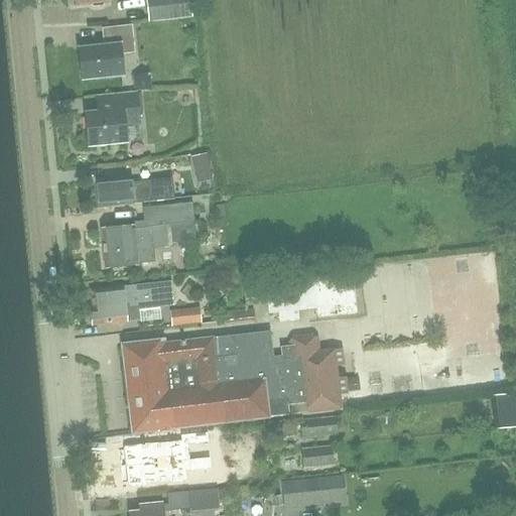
[(144,0),(147,23),(190,18),(188,0),(144,0)]
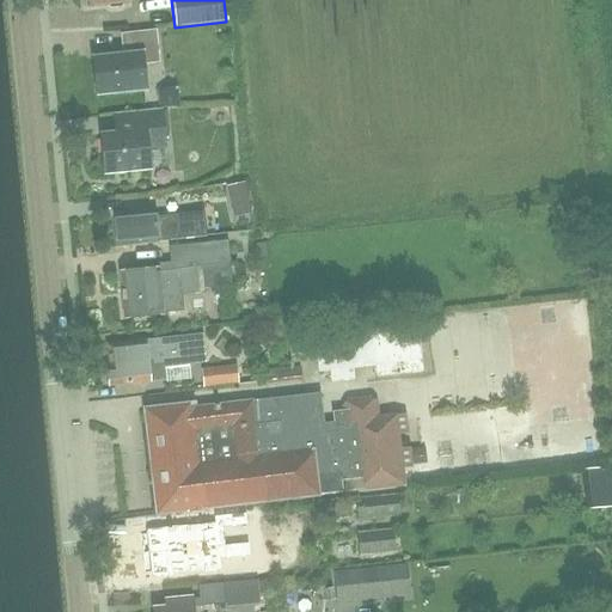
[(141,66),(158,63),(153,32),(124,35),(127,56),(93,60),(97,96),(144,90),(141,66)]
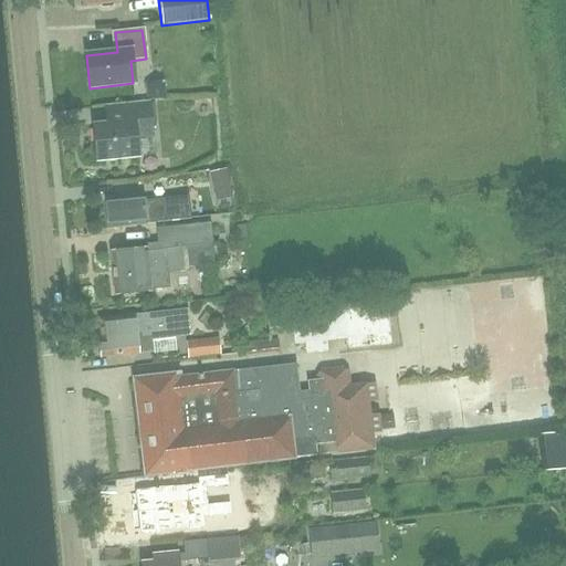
[(145,83),(146,101),(165,100),(164,83),(163,83),(163,82),(145,83)]
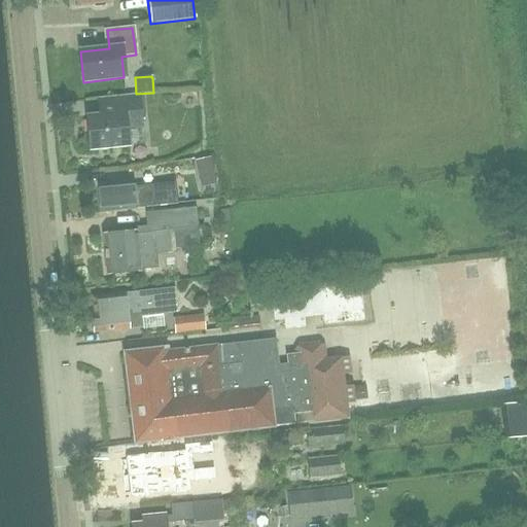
[(108,115),(98,116),(85,117),(89,150),(128,146),(127,129),(141,128),(138,96),(107,98),(108,115)]
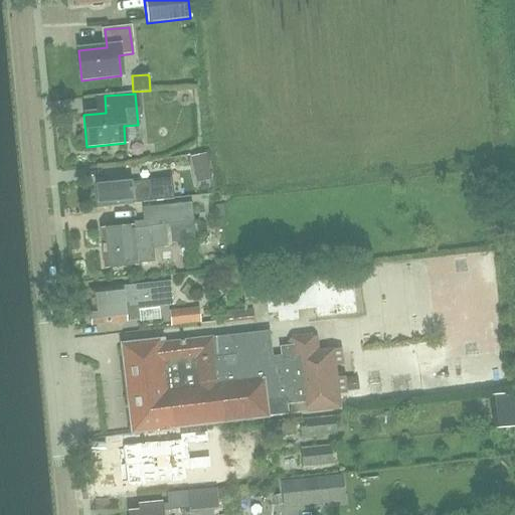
[(171,179),(147,181),(131,183),(130,177),(95,181),(98,208),(133,204),(133,203),(148,201),(148,202),(173,200),(171,179)]
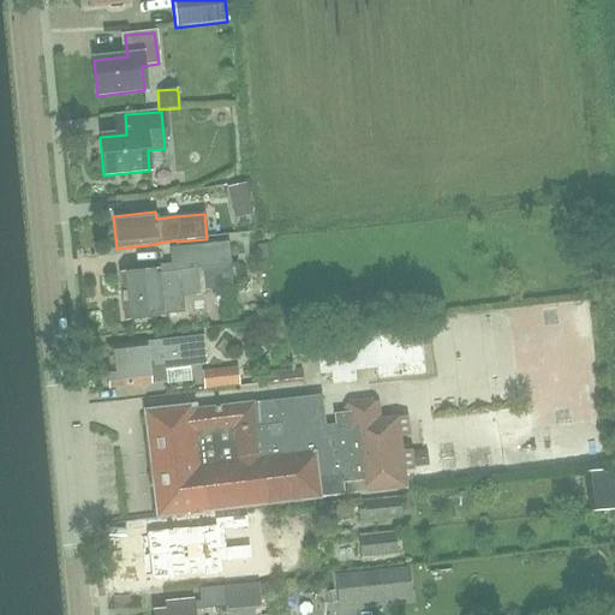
[(231,266),(206,268),(207,287),(232,286),(231,266)]
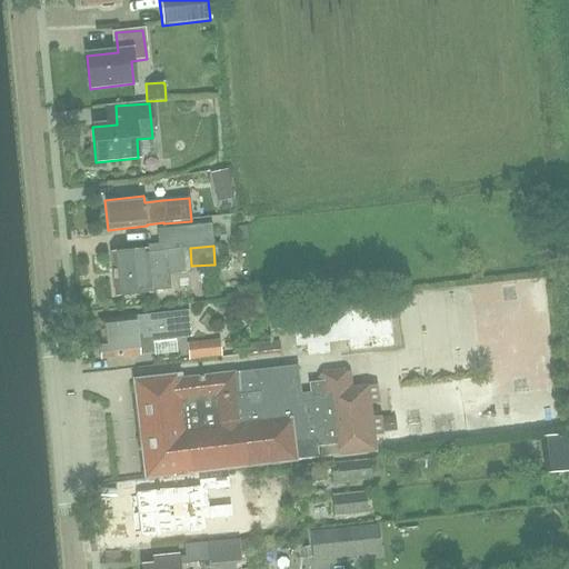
[(119,291),(153,289),(151,249),(117,250),(119,291)]
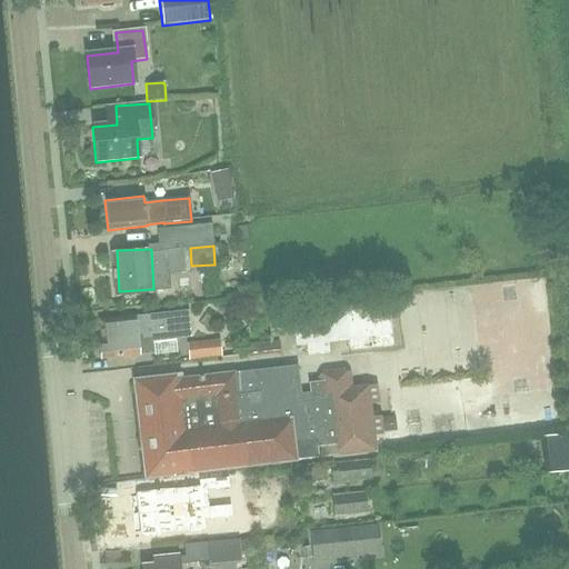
[(189,267),(188,249),(153,251),(156,291),(198,289),(196,267),(189,267)]
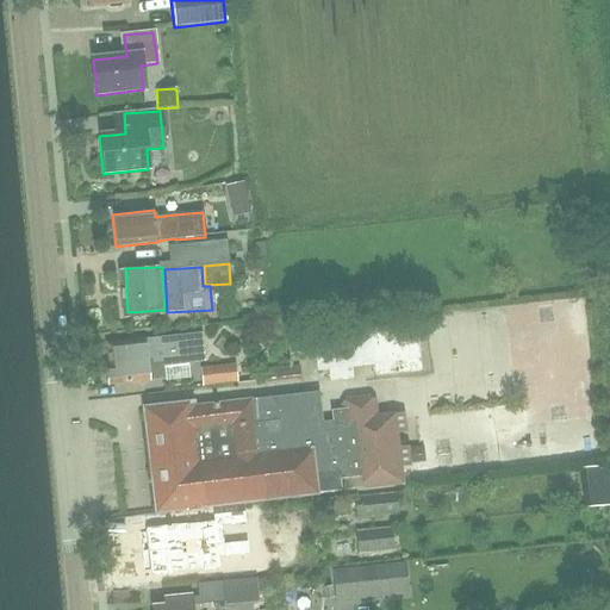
[(534,323),(562,322),(561,305),(533,306),(534,323)]
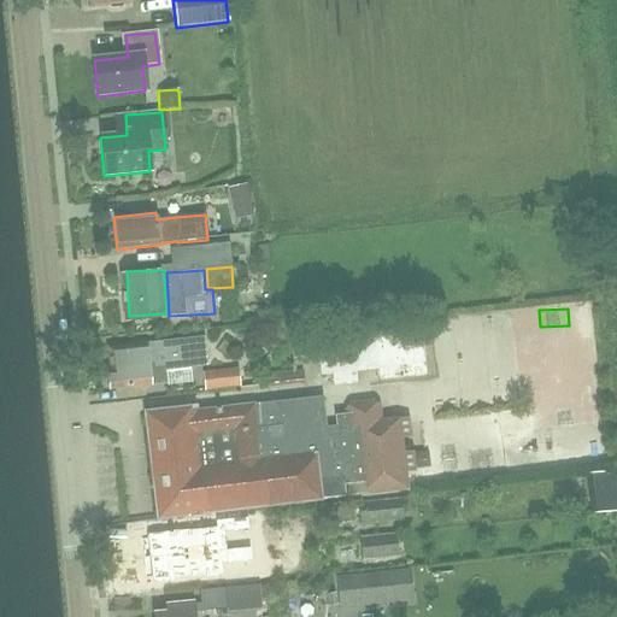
[(360,371),(383,369),(386,380),(432,375),(427,328),(381,333),(322,340),(325,376),(336,375),(338,385),(362,382),(360,371)]
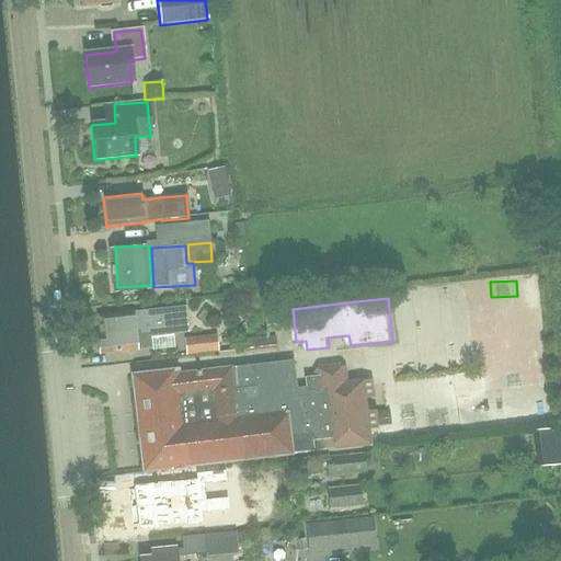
[(282,324),(281,319),(279,300),(263,302),(265,327),(282,324)]
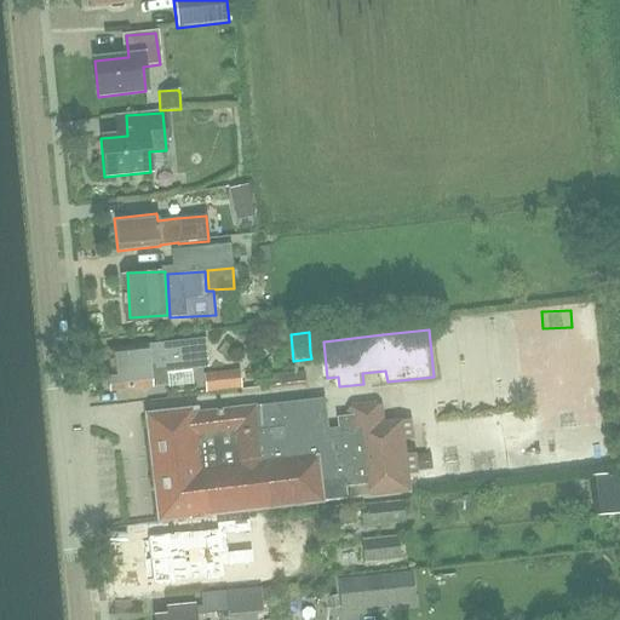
[(208,367),(205,339),(147,346),(147,345),(107,350),(109,372),(108,372),(108,374),(105,378),(107,388),(110,390),(110,391),(150,386),(149,374),(208,367)]
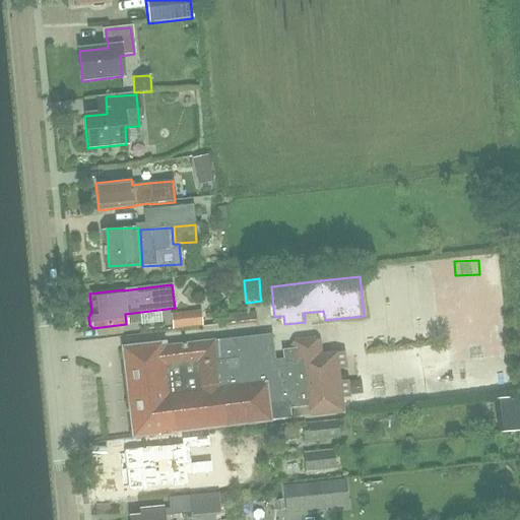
[(202,326),(200,312),(171,315),(172,330),(202,326)]
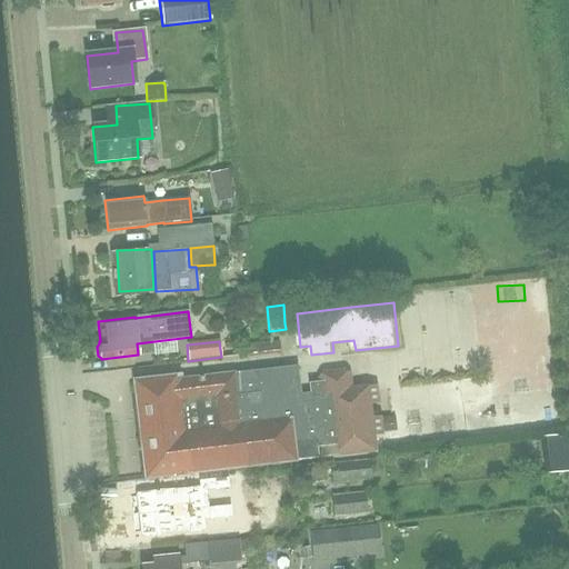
[(280,355),(278,342),(243,347),(245,359),(280,355)]
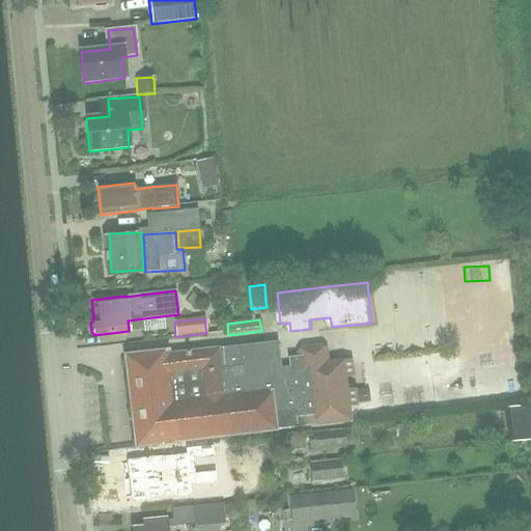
[(295,418),(314,416),(315,416),(316,425),(350,422),(347,407),(356,406),(355,390),(346,391),(344,378),(353,376),(351,361),(342,362),(342,361),(328,363),(326,350),(322,345),(301,348),(297,353),(298,357),(287,358),(288,367),(280,368),(277,342),(168,355),(168,351),(124,356),(135,446),(275,430),(275,429),(296,427),(295,418)]
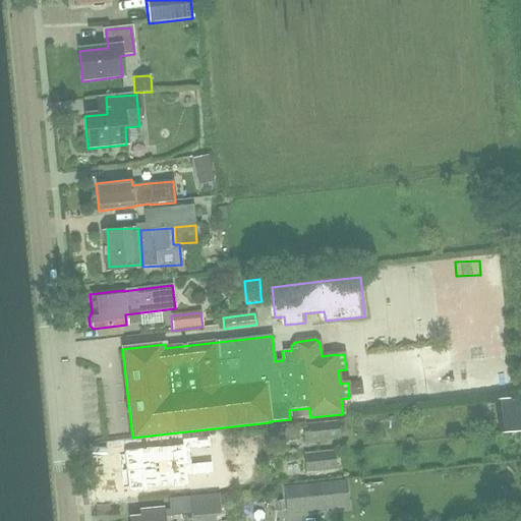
[(304,444),(341,440),(339,422),(302,425),(304,444)]
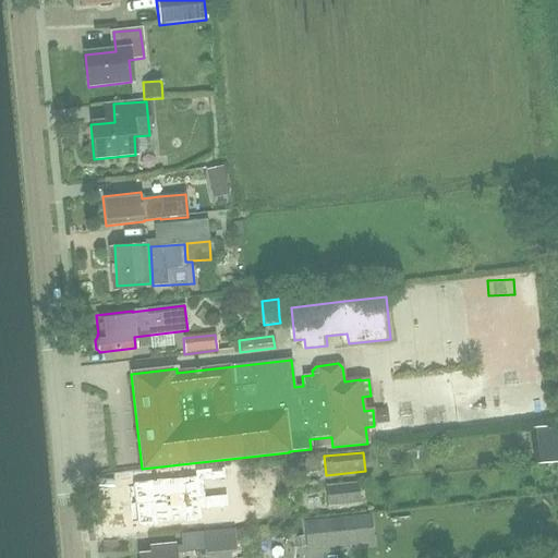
[(126,505),(197,498),(196,481),(222,478),(221,466),(195,470),(195,476),(131,483),(131,486),(125,487),(126,505)]
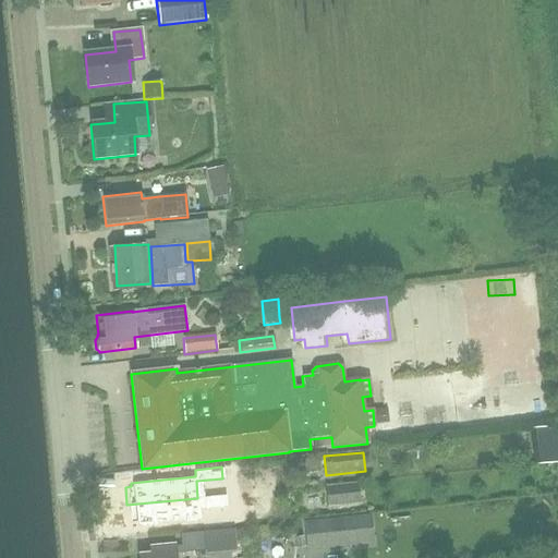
[(358,483),(349,484),(326,486),(328,508),(360,504),(358,483)]
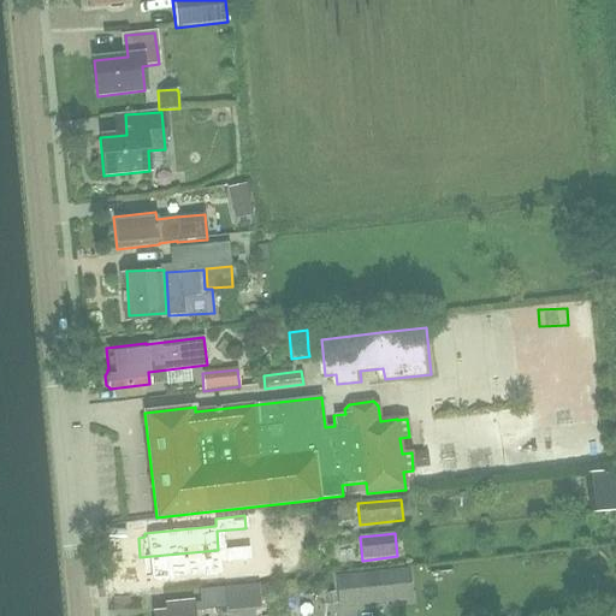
[(247,546),(218,550),(140,557),(142,578),(148,578),(149,581),(220,574),(219,563),(248,560),(247,546)]
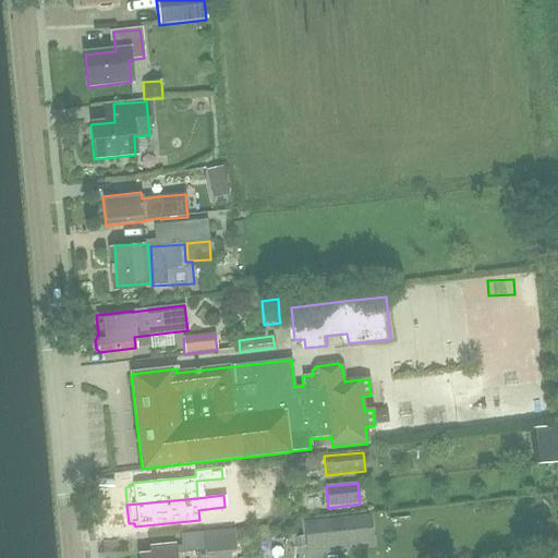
[(307,549),(351,545),(348,519),(304,523),(307,549)]
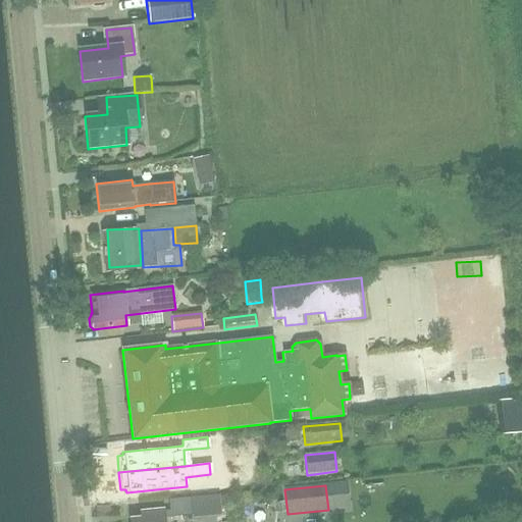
[(129,521),(164,521),(164,517),(192,514),(190,498),(167,500),(168,511),(140,514),(141,521),(129,521)]
